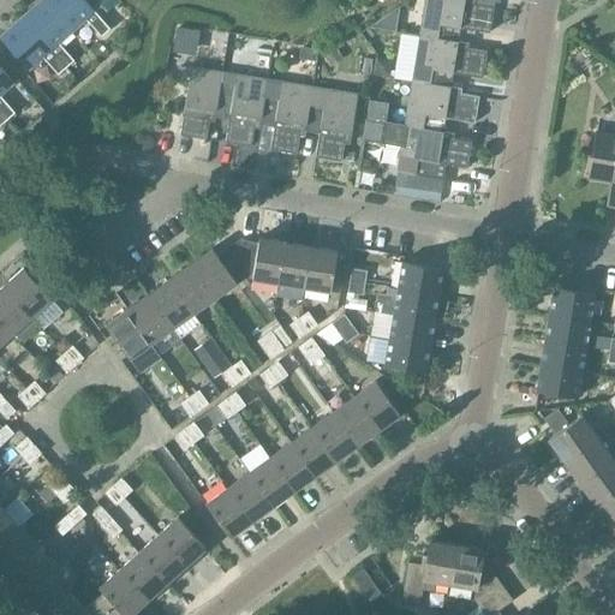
[(59,43),(72,31),(43,0),(42,0),(22,18),(66,69),(73,61),(59,43)]
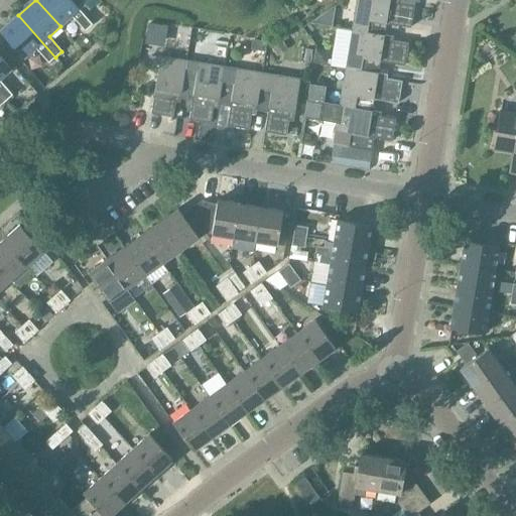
[(70,0),(36,0),(60,26),(72,16),(85,31),(92,25),(80,10),(70,0)]
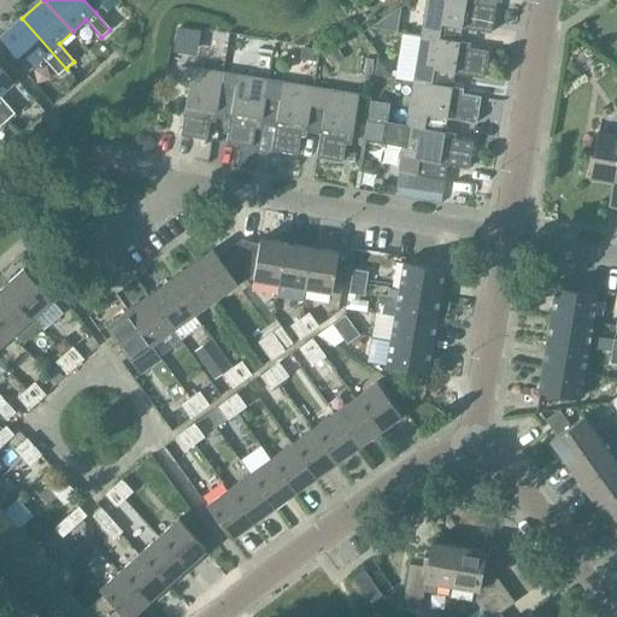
[(117,0),(113,0),(105,13),(118,22),(128,7),(117,0)]
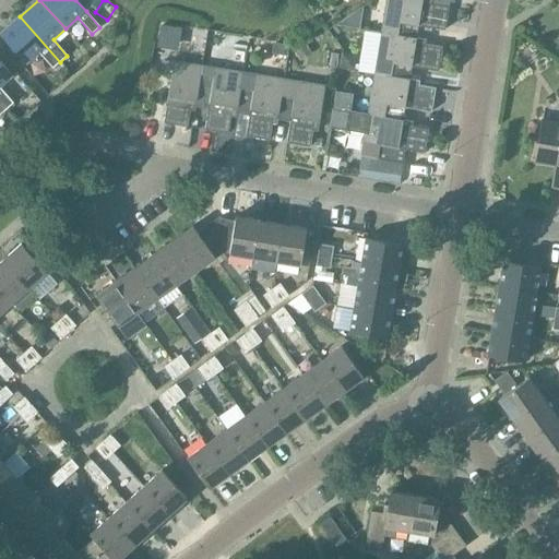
[(387,0),(381,34),(416,39),(418,26),(444,31),(450,0),(387,0)]
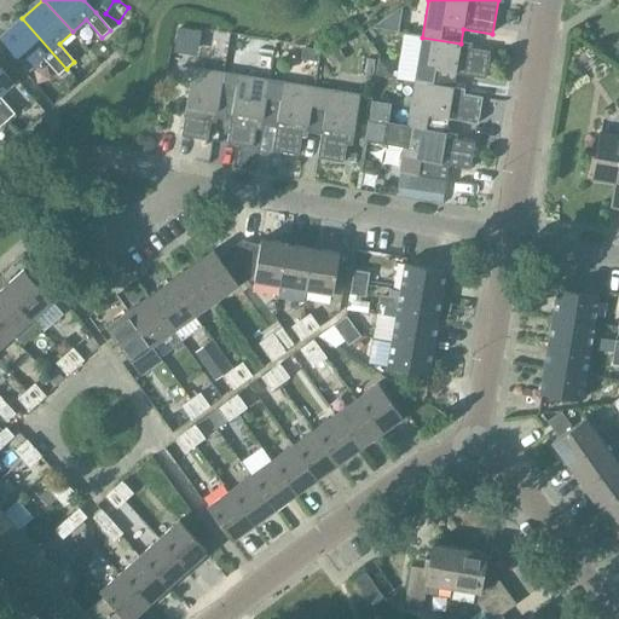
[(58,76),(67,69),(22,18),(0,38),(0,39),(28,71),(42,58),(58,76)]
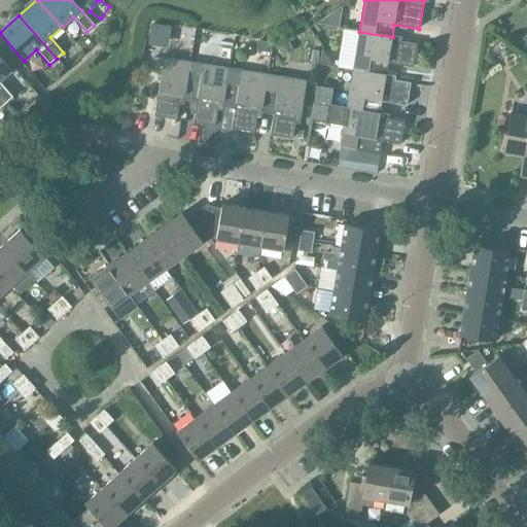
[(149,44),(163,46),(166,27),(152,25),(149,44)]
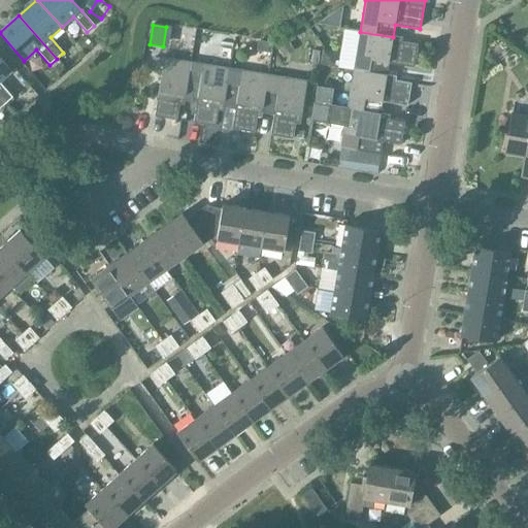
[(393,37),(360,32),(354,71),(387,76),(387,75),(389,64),(414,68),(418,45),(402,42),(402,38),(393,37)]
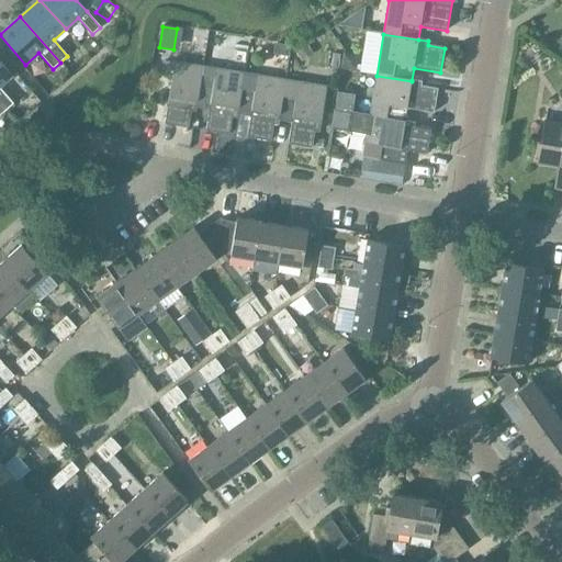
[(0,62),(0,102),(7,110),(13,103),(0,88),(0,87),(12,76),(0,62)]
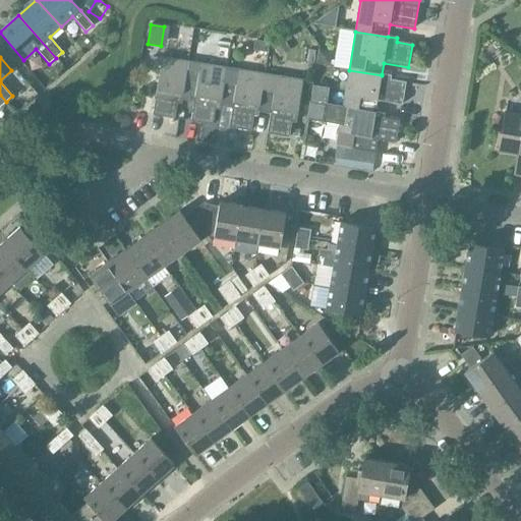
[(181,100),(187,62),(162,58),(153,115),(174,119),(177,103),(181,104),(182,100),(181,100)]
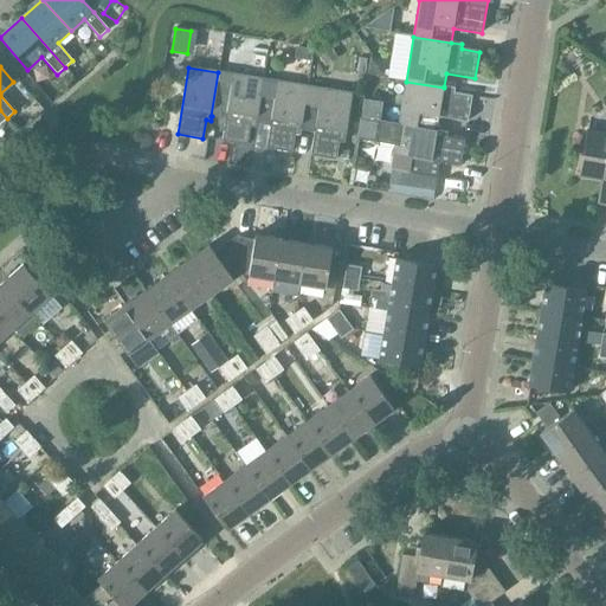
[(264,79),(218,72),(211,116),(212,116),(225,118),(221,141),(247,146),(250,127),(256,128),(257,122),(264,79)]
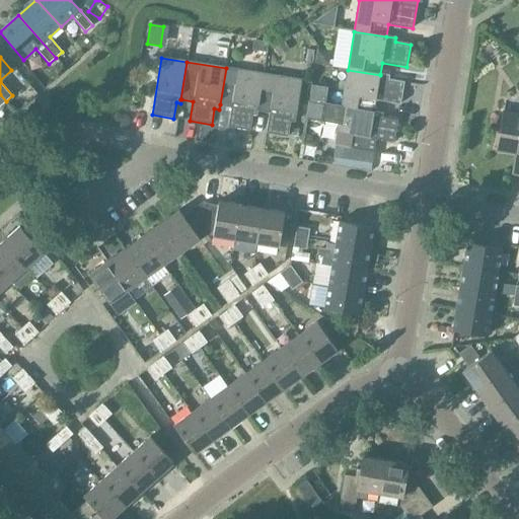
[(226,68),(220,104),(231,106),(228,127),(250,131),(252,116),(256,116),(257,112),(264,74),(226,68)]
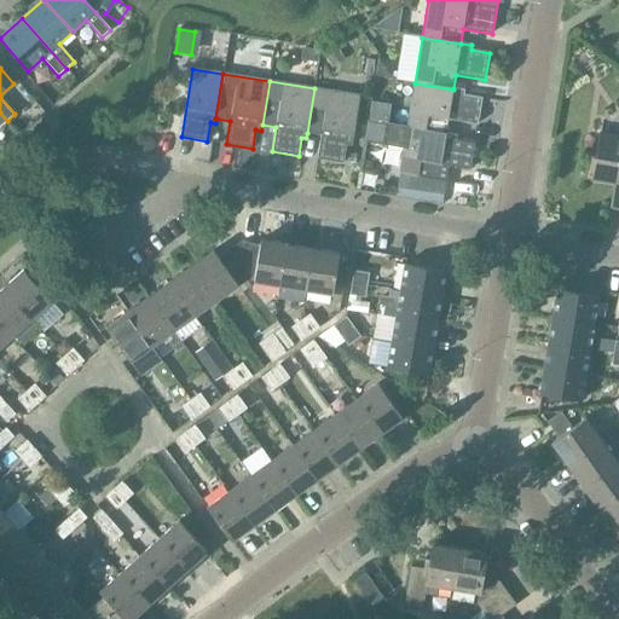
[(453,90),(415,84),(408,127),(408,128),(446,134),(449,120),(478,125),(482,98),(464,96),(464,91),(453,88),(453,90)]
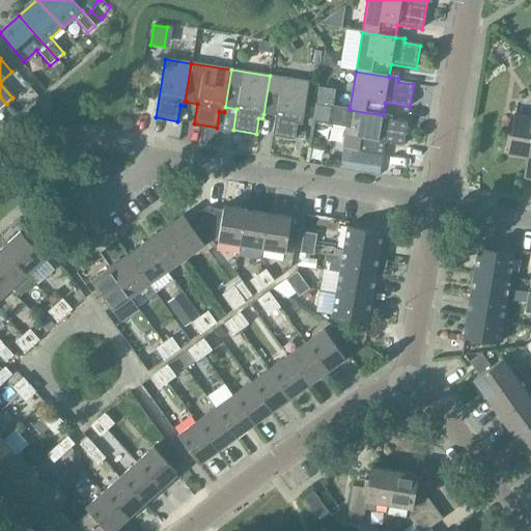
[(263,114),(276,116),(272,136),(295,140),(297,124),(302,124),(309,82),(270,76),(263,114)]
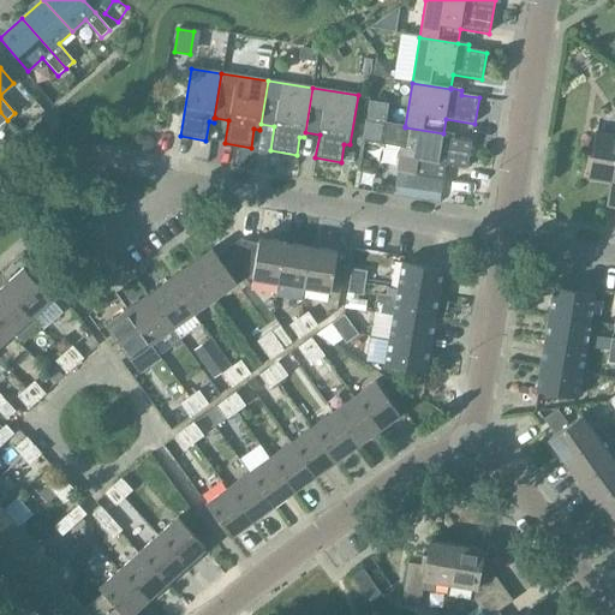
[(443,133),(405,127),(405,126),(365,119),(362,141),(401,147),(398,172),(443,179),(446,165),(467,168),(472,143),(454,139),(454,135),(443,133)]
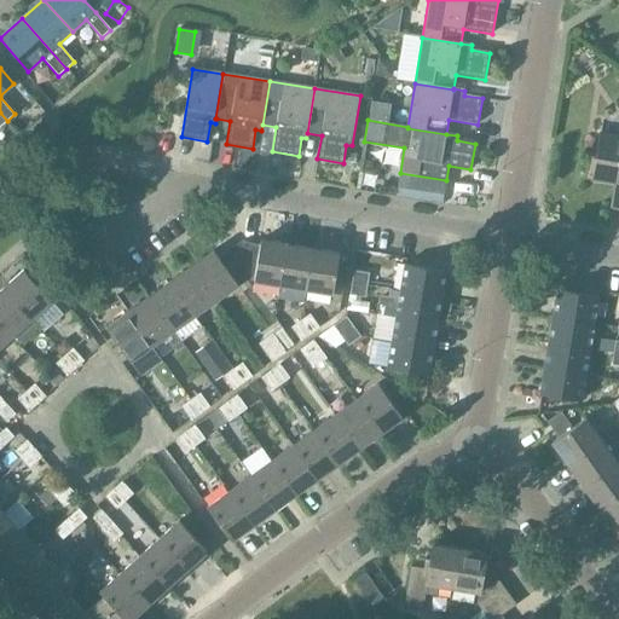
[(612,208),(618,208),(618,137),(600,134),(593,179),(617,184),(612,208)]
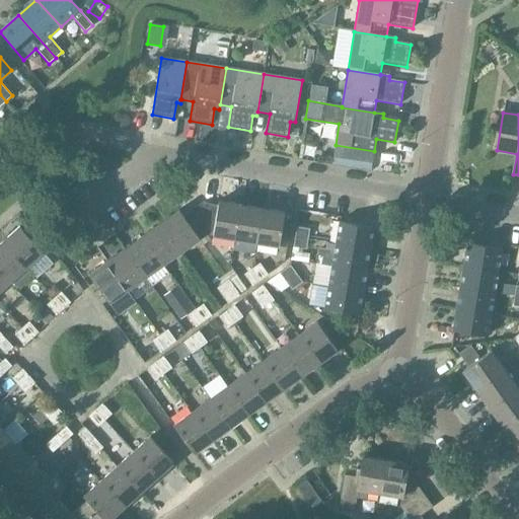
[(350,160),(349,175),(368,176),(369,162),(350,160)]
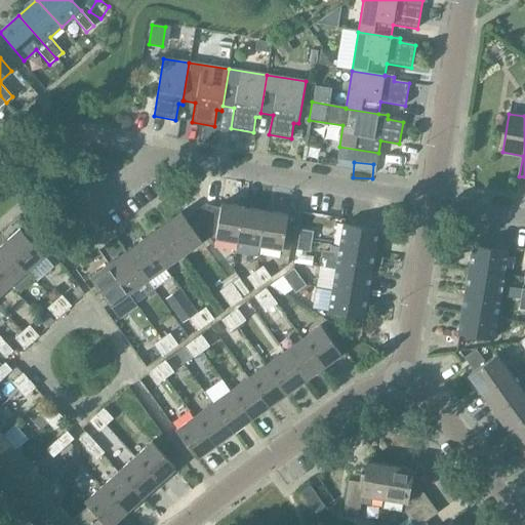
[(186,219),(202,242),(208,237),(215,239),(238,243),(243,207),(220,204),(219,211),(209,210),(209,211),(205,205),(186,219)]
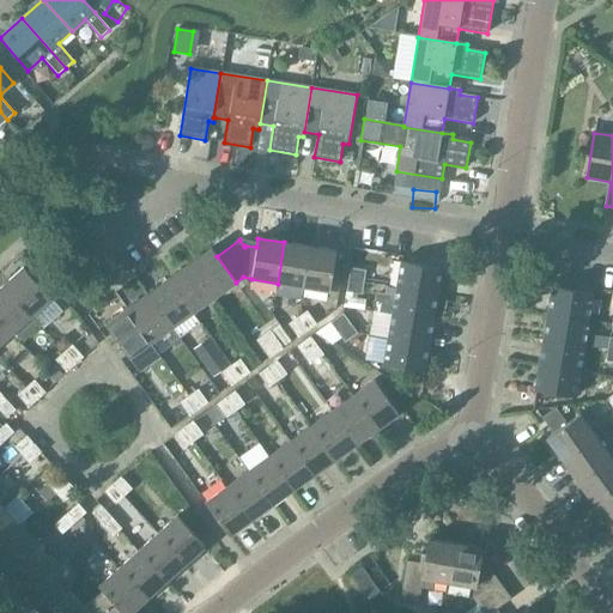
[(303,287),(310,247),(284,242),(278,284),(303,287)]
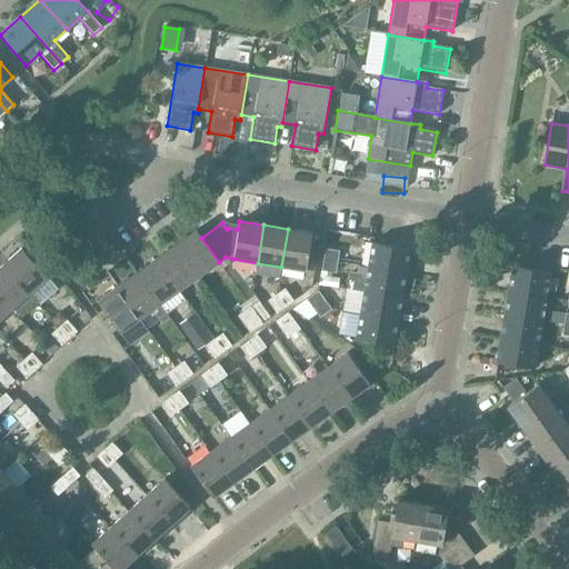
[(288,229),(281,267),(306,271),(312,233),(288,229)]
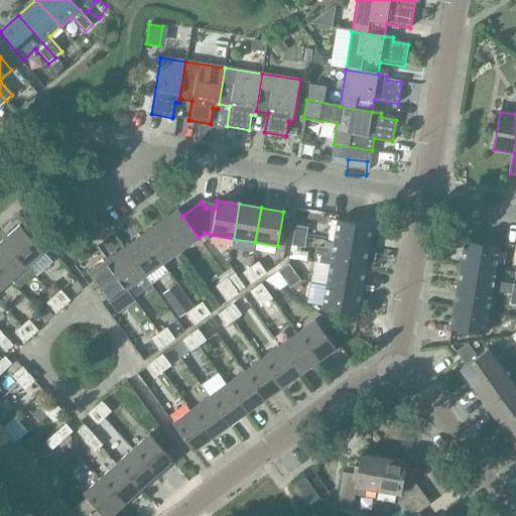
[(199,238),(182,216),(178,210),(160,223),(180,251),(199,238)]
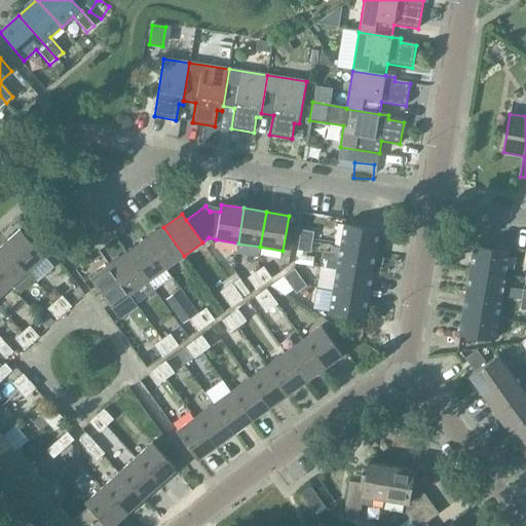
[(340,248),(375,253),(379,230),(344,225),(340,248)]
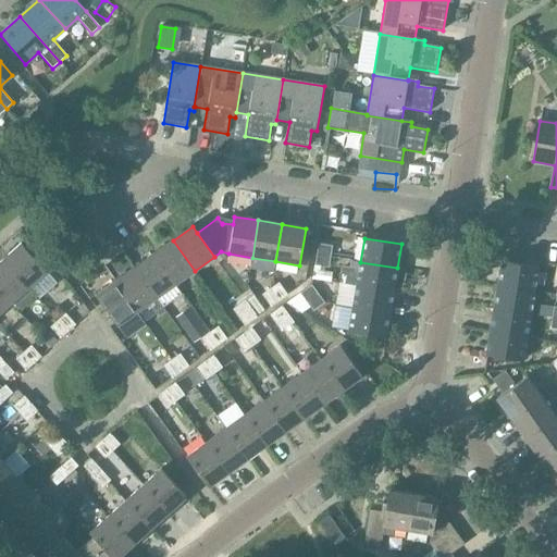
[(195,271),(173,240),(153,254),(175,284),(195,271)]
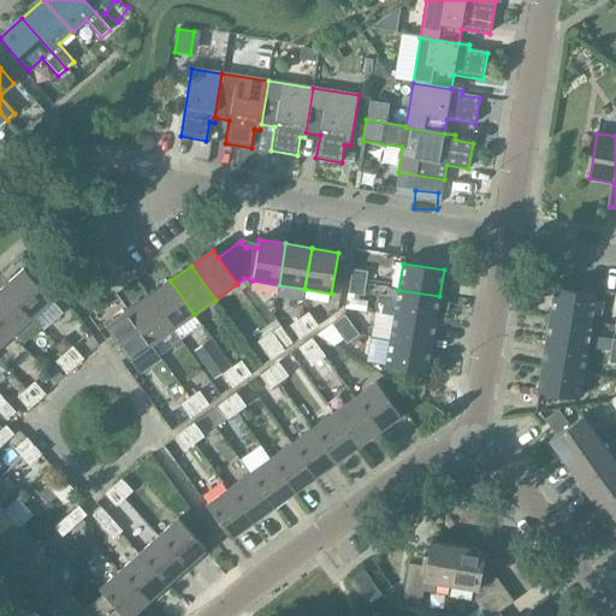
[(4,288),(31,318),(51,300),(23,270),(4,288)]
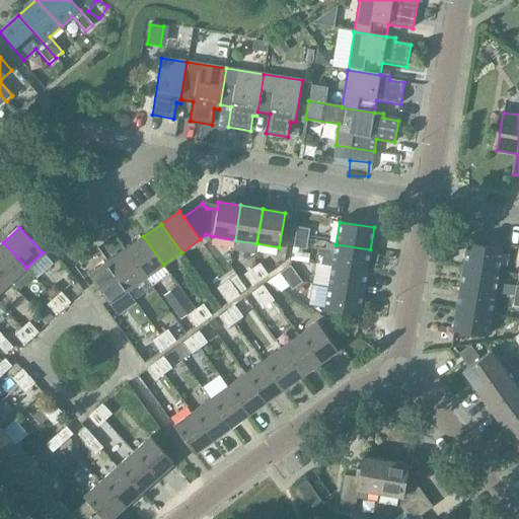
[(296,227),(295,237),(307,239),(309,229),(296,227)]
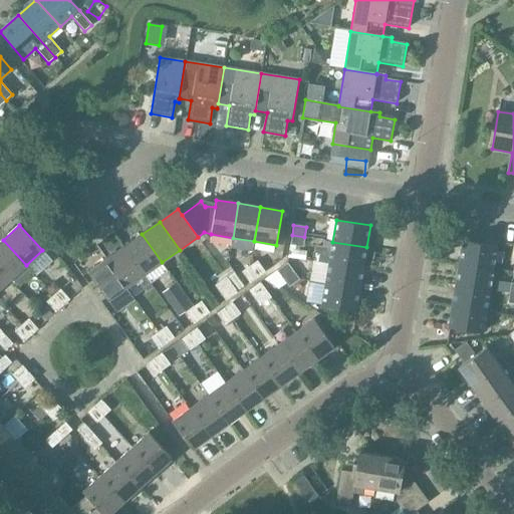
[(162,262),(142,234),(123,247),(144,275),(162,262)]
